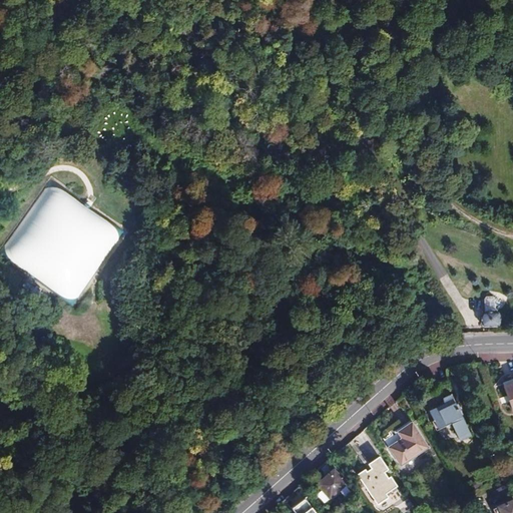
[(0,253),(72,305),(124,231),(51,181),(0,252),(0,253)]
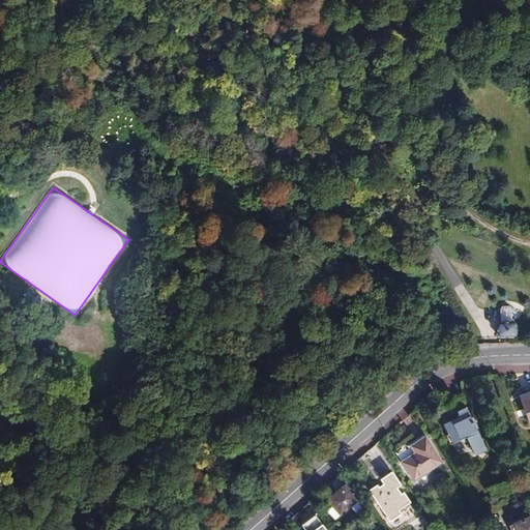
[(482,242),(465,238),(463,251),(480,254),(482,242)]
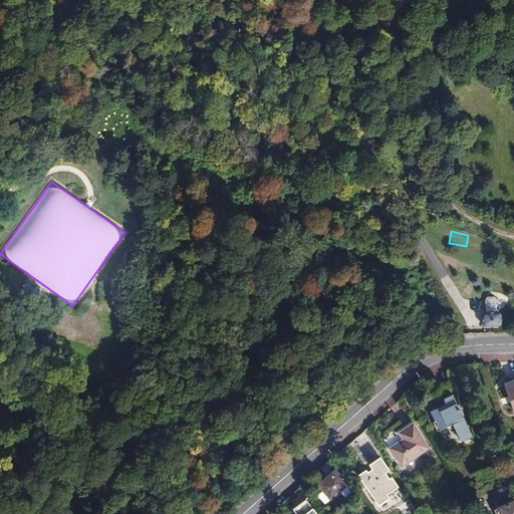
[(483,315),(483,317),(483,321),(483,324),(484,325),(490,325),(493,325),(498,324),(499,323),(499,319),(499,315),(497,314),(496,314),(496,299),(493,296),(486,297),(485,299),(485,314),(484,314),(483,315)]
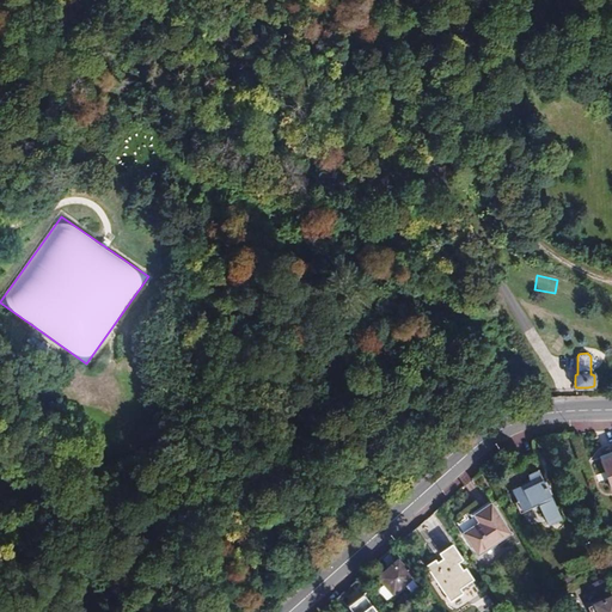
[(530,454),(519,459),(532,483),(513,493),(521,510),(538,502),(549,526),(562,520),(530,454)]
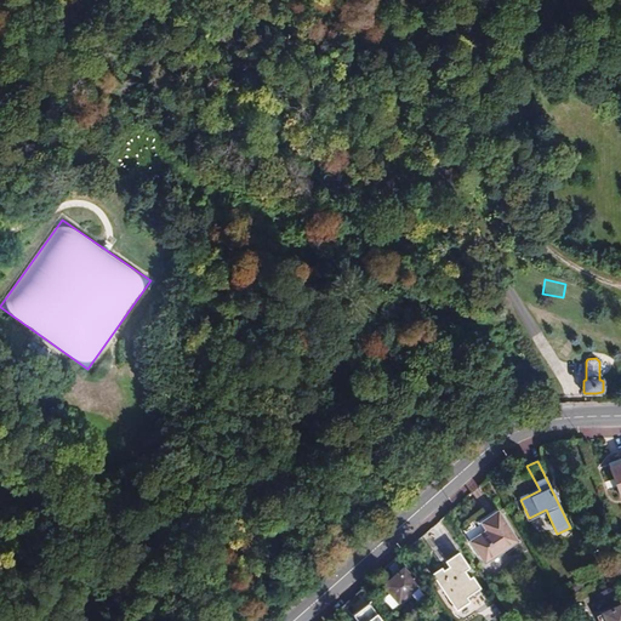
[(620,497),(620,463),(610,468),(620,499),(620,497)]
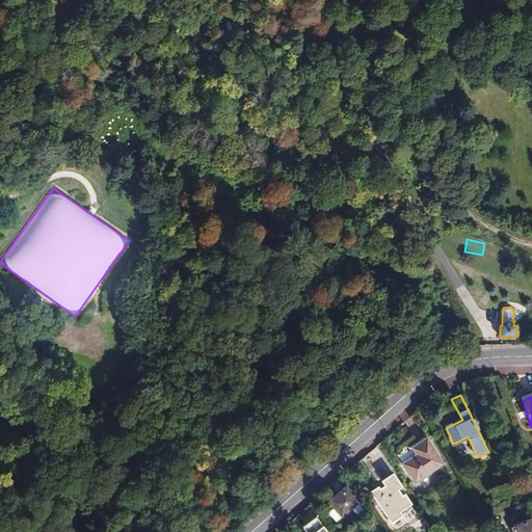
[(403,463),(416,482),(444,464),(426,439),(413,448),(417,455),(403,463)]
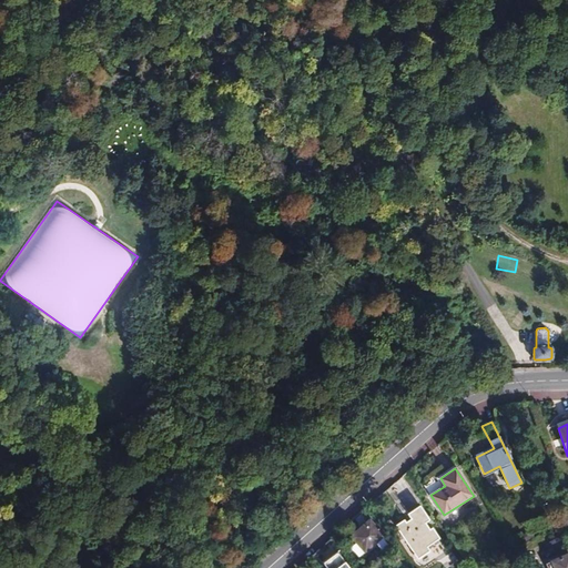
[(404,519),(395,525),(418,559),(430,551),(427,547),(439,538),(433,527),(429,529),(425,523),(429,519),(419,505),(407,514),(411,518),(405,521),(404,519)]
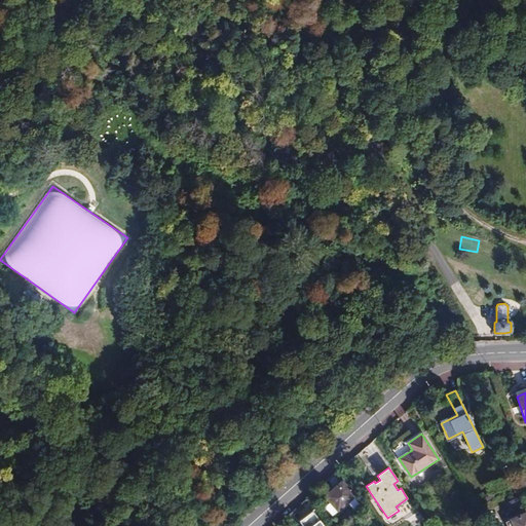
[(325,496),(338,511),(354,495),(342,482),(325,496)]
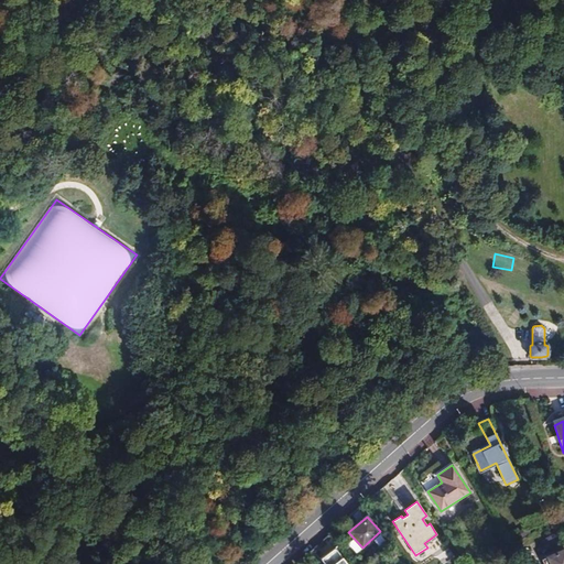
[(563,563),(563,549),(556,532),(546,537),(554,553),(546,556),(548,557),(542,560),(543,563),(563,563)]
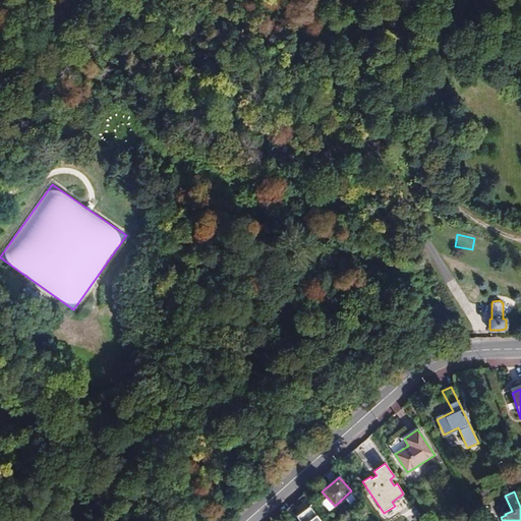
[(294,513),(299,520),(322,520),(310,503),(294,513)]
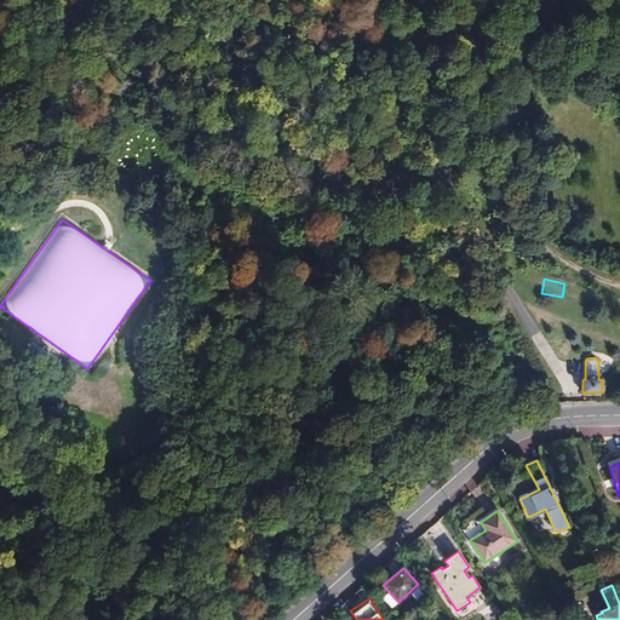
All buildings are outlined.
